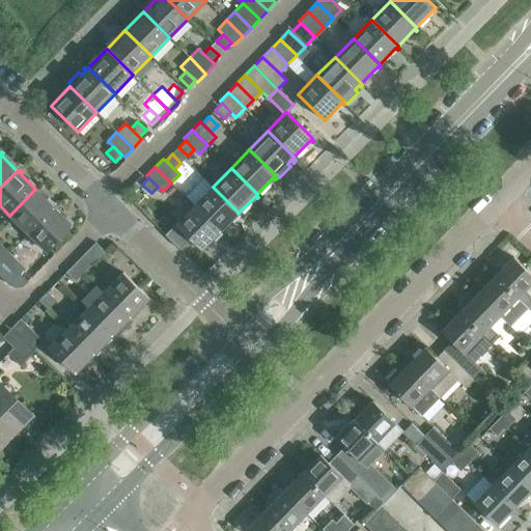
[(239,213),(213,187),(194,205),(221,231),(236,215),(239,217),(240,216),(238,214),(239,213)]
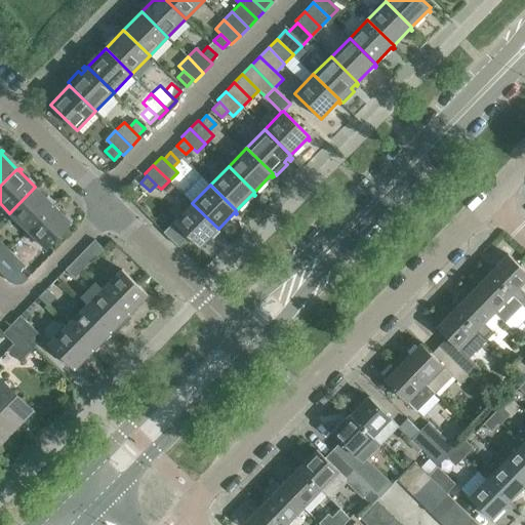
[(36,188),(35,187),(9,213),(28,231),(53,205),(38,189),(39,187),(38,186),(36,188)]
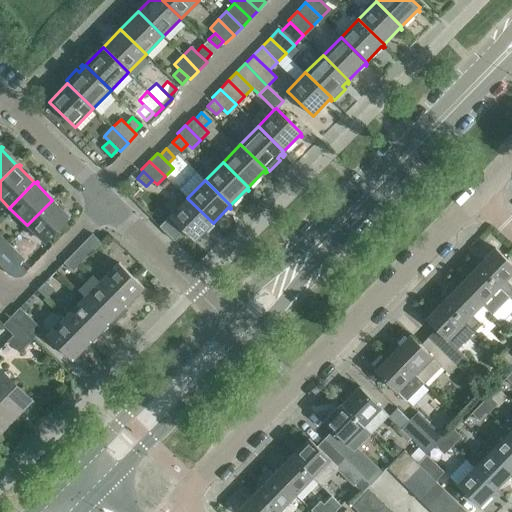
[(211,225),(213,227),(214,226),(212,224),(213,223),(187,198),(169,216),(195,241),(211,225)]
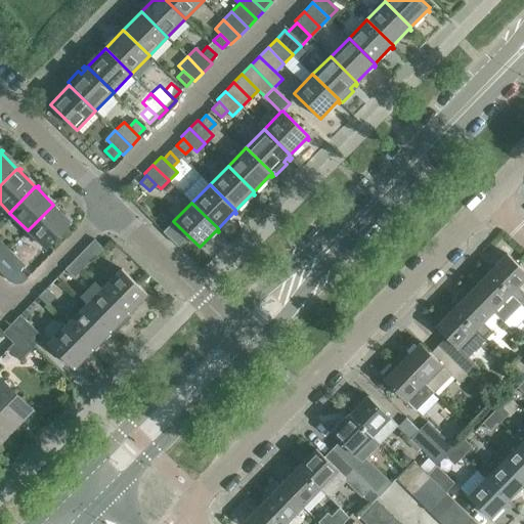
[(54,206),(53,205),(28,230),(46,249),(72,223),(56,207),(57,205),(56,204),(54,206)]
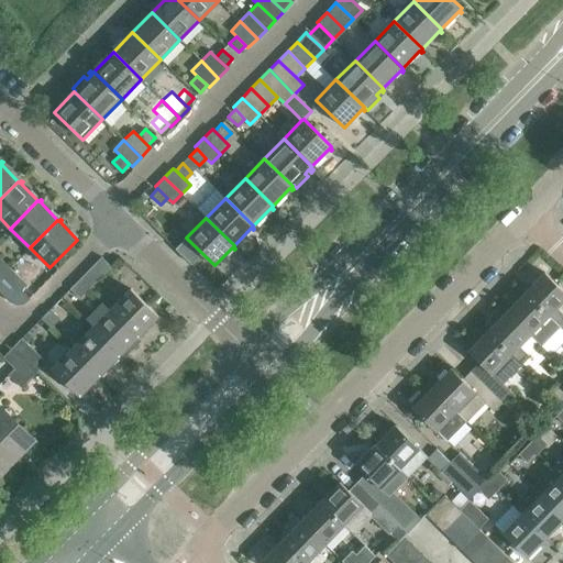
[(89,290),(112,266),(102,256),(79,280),(89,290)]
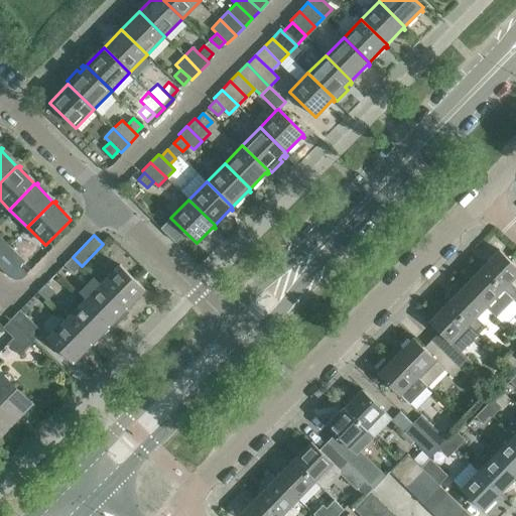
[(1,237),(0,238),(0,255),(10,245),(1,237)]
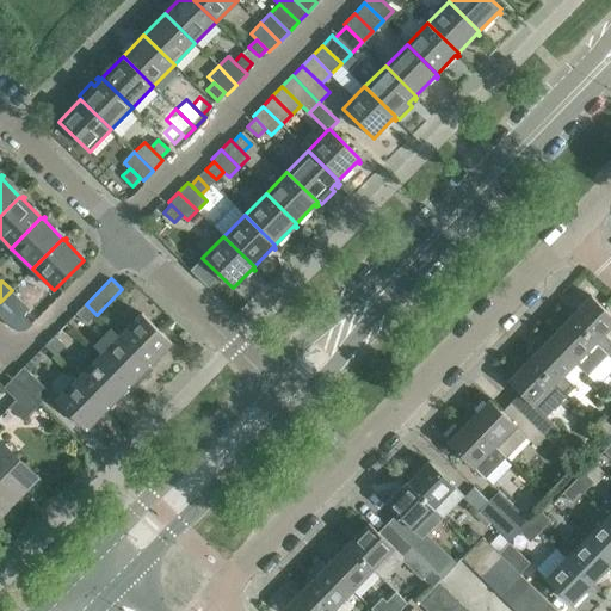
[(0,315),(4,320),(6,316),(16,307),(22,301),(12,290),(0,302),(0,315)]
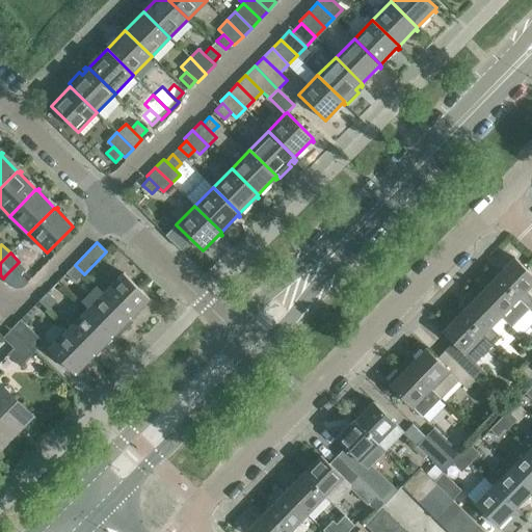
[(531,311),(531,296),(526,291),(531,285),(531,274),(514,258),(497,276),(529,309),(531,311)]
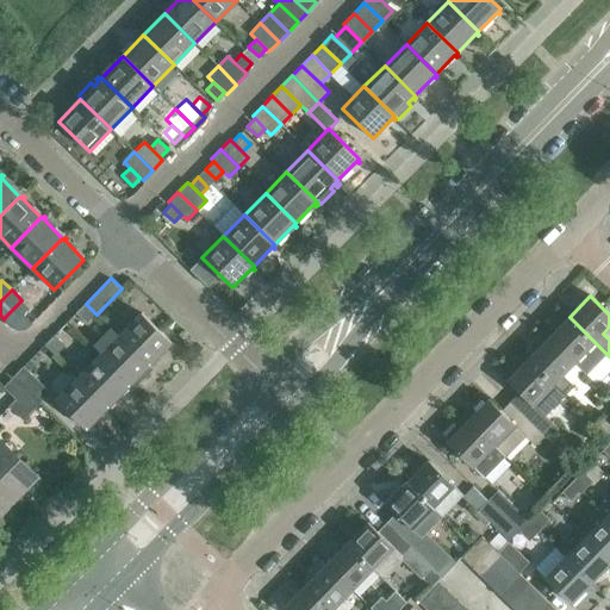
[(88,323),(97,315),(86,304),(78,312),(88,323)]
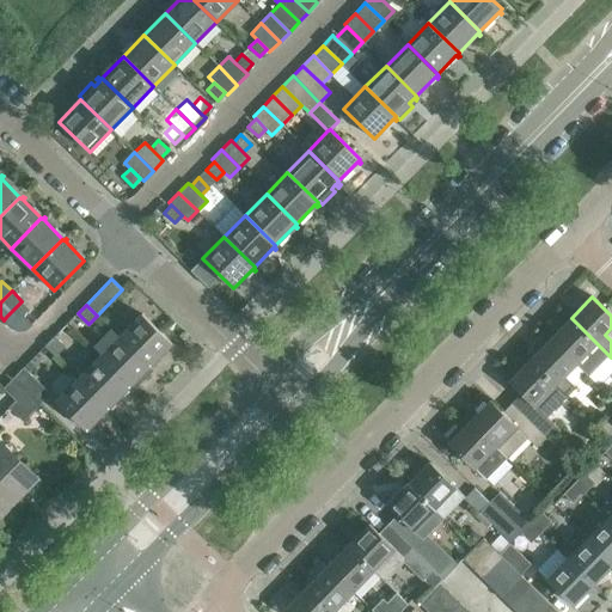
[(13,325),(24,314),(16,307),(6,317),(13,325)]
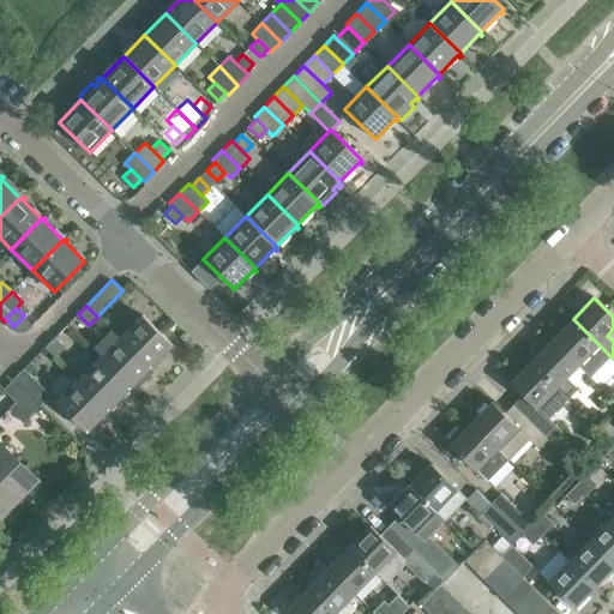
[(154,365),(173,345),(143,315),(120,337),(151,367),(152,366),(155,368),(156,366),(154,365)]
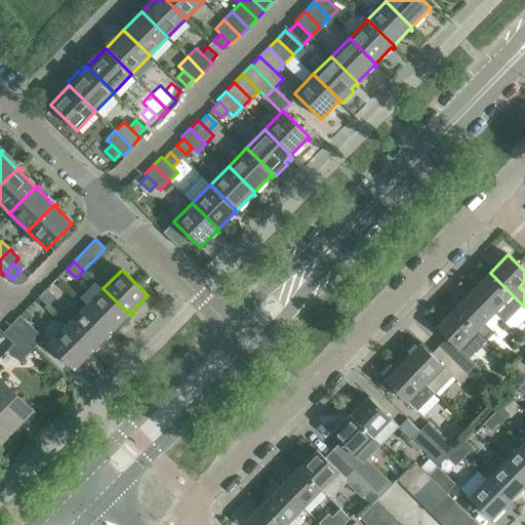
[(469,288),(494,313),(503,322),(522,305),(490,273),(483,279),(480,277),(469,288)]
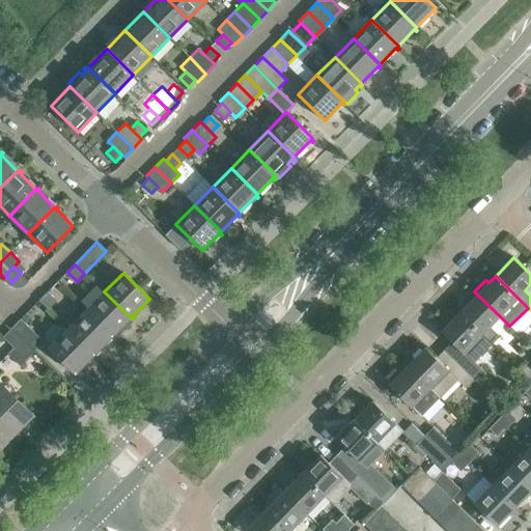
[(49,309),(57,300),(48,290),(39,300),(49,309)]
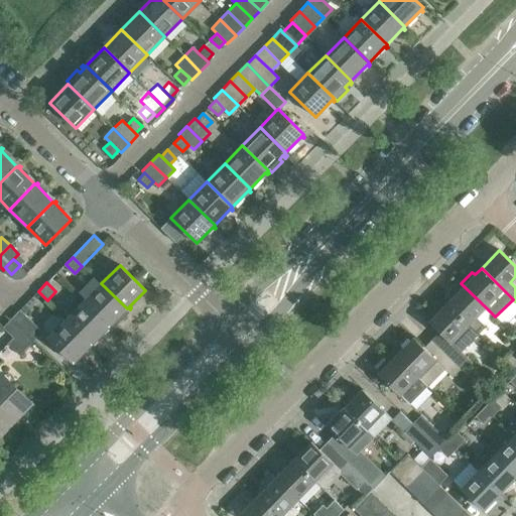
[(126,309),(127,308),(101,283),(84,301),(109,327),(110,326),(112,328),(114,327),(112,325),(116,320),(118,323),(129,312),(126,309)]
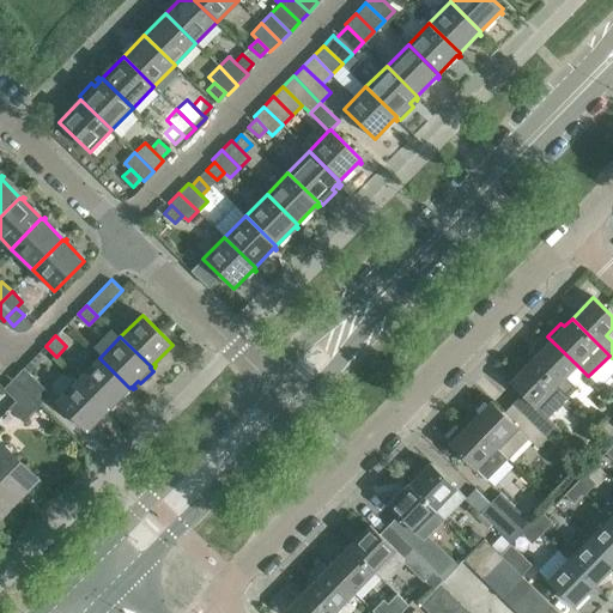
[(535,350),(539,352),(530,360),(568,398),(576,389),(565,377),(577,365),(547,337),(535,350)]
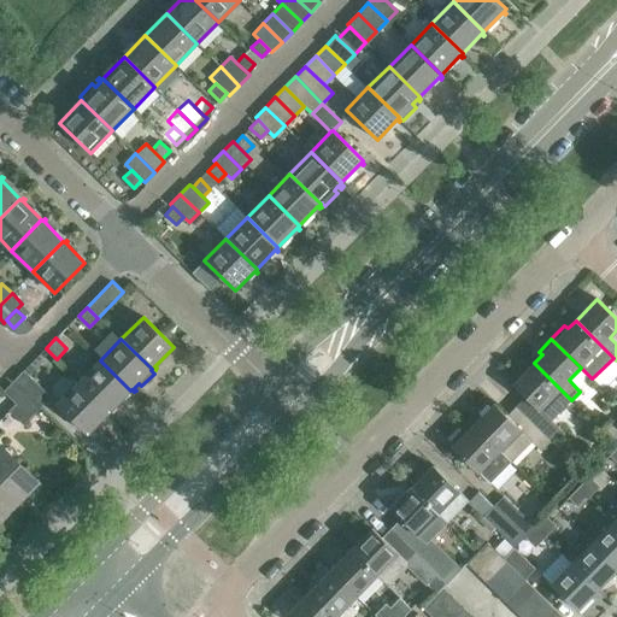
[(112,409),(130,391),(100,360),(78,382),(110,412),(111,411),(113,413),(115,411),(112,409)]
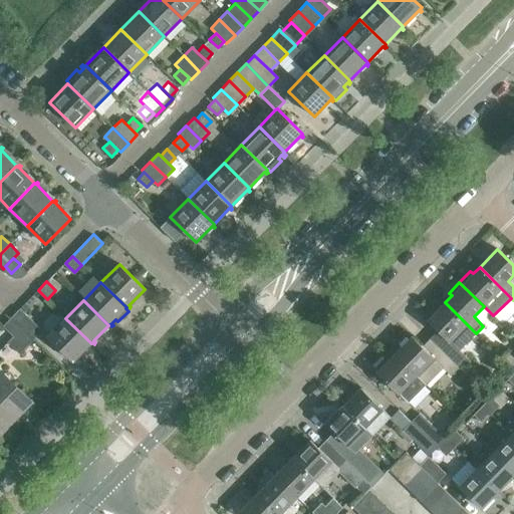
[(445,302),(439,309),(436,306),(425,317),(428,320),(427,320),(438,330),(430,338),(459,367),(467,358),(459,350),(476,333),(445,302)]
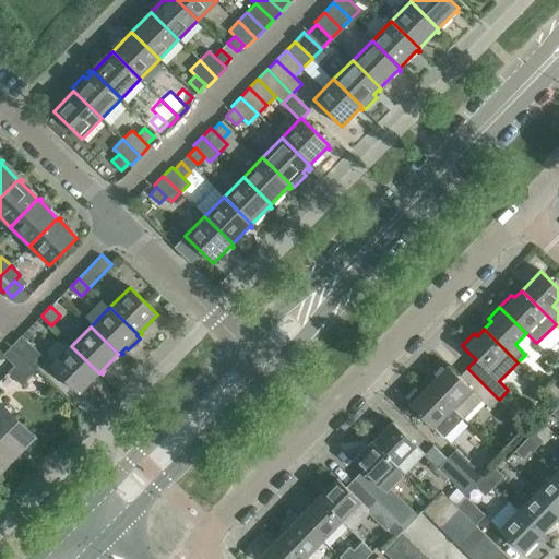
[(36,369),(46,359),(22,335),(12,345),(36,369)]
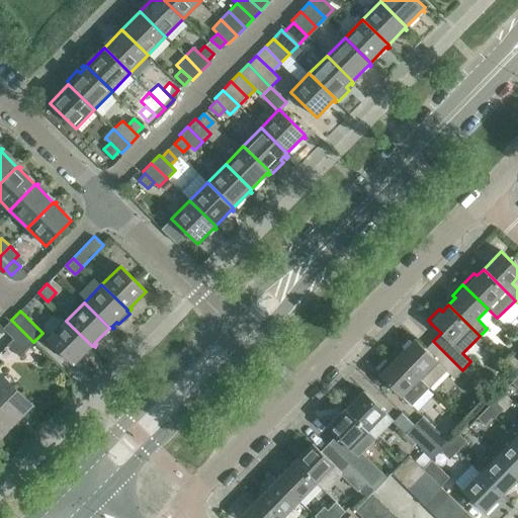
[(25,351),(33,342),(11,320),(3,329),(13,339),(25,351)]
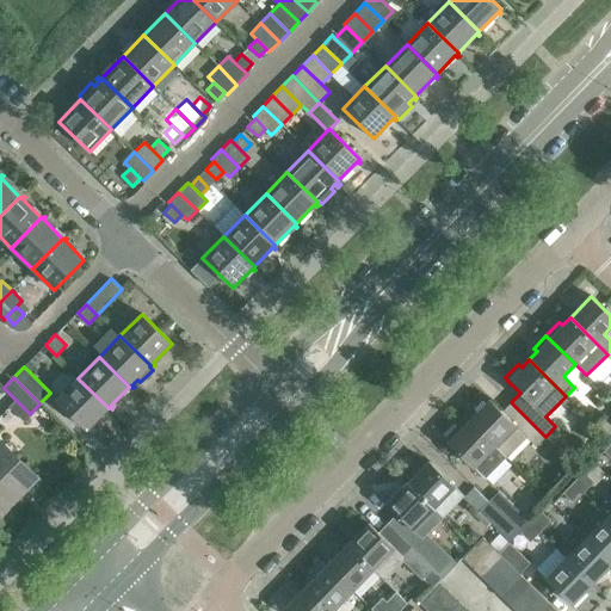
[(92,429),(91,426),(109,408),(78,378),(56,400),(87,430),(88,429),(91,430),(92,429)]
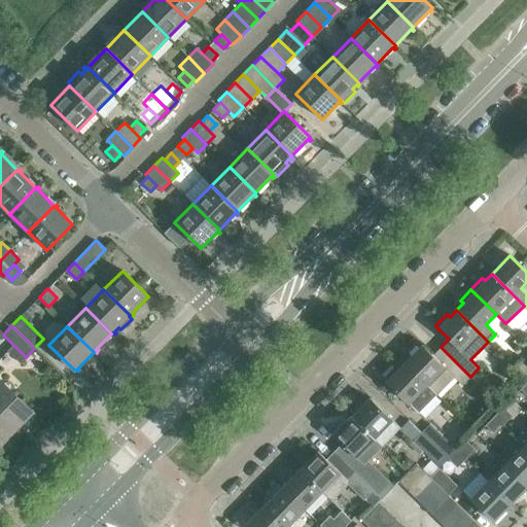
[(435,395),(453,377),(462,385),(470,377),(441,347),(432,355),(422,345),(421,346),(418,343),(408,354),(411,356),(403,363),(426,385),(435,395)]
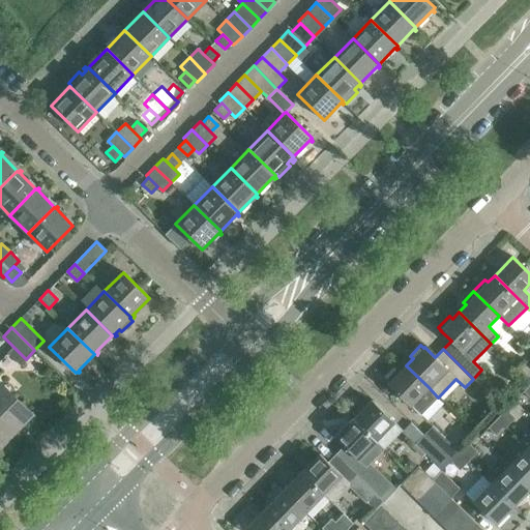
[(13,347),(7,353),(20,365),(26,359),(13,347)]
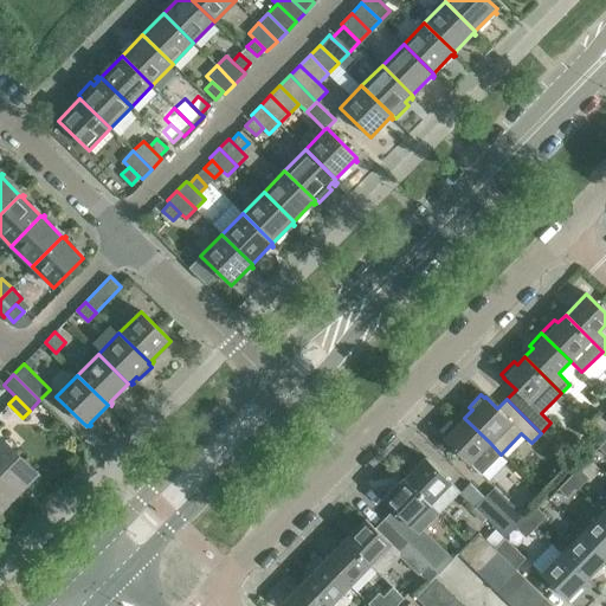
[(603,433),(605,430),(605,416),(603,413),(592,423),(603,433)]
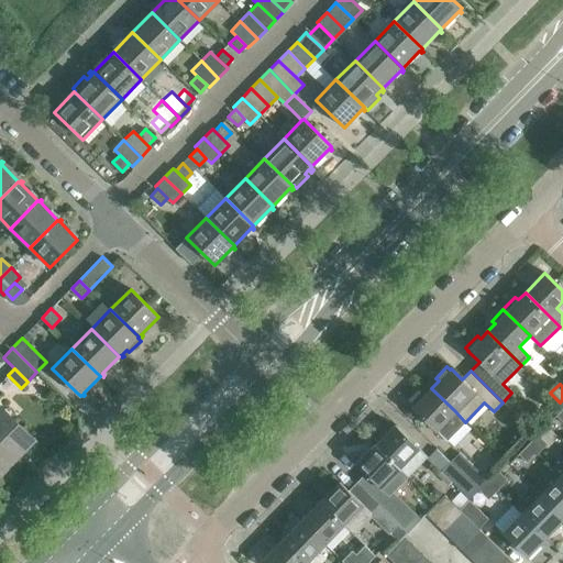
[(465,422),(455,411),(431,388),(424,396),(421,393),(410,405),(412,407),(412,408),(446,442),(465,422)]
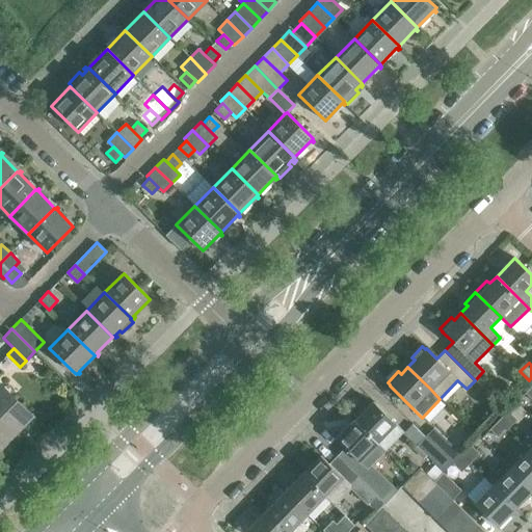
[(0,386),(0,448),(32,416),(1,386),(0,386)]
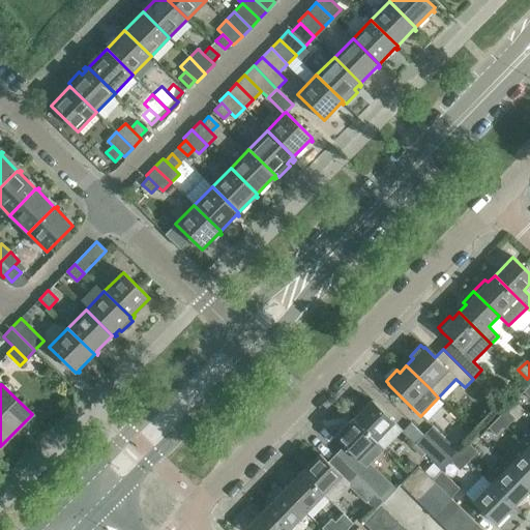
[(376,441),(394,422),(372,401),(354,419),(376,441)]
